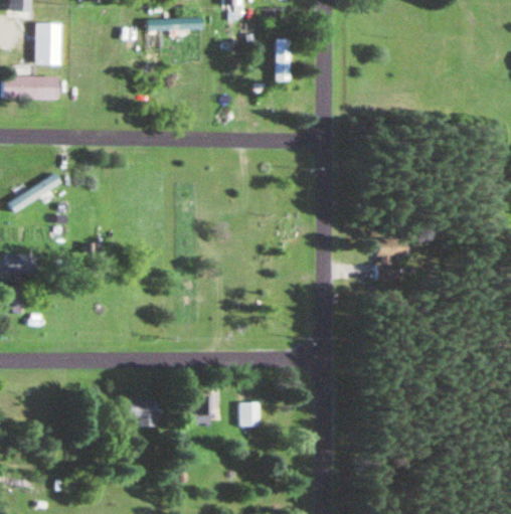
[(8,0),(8,11),(33,12),(33,0),(8,0)]
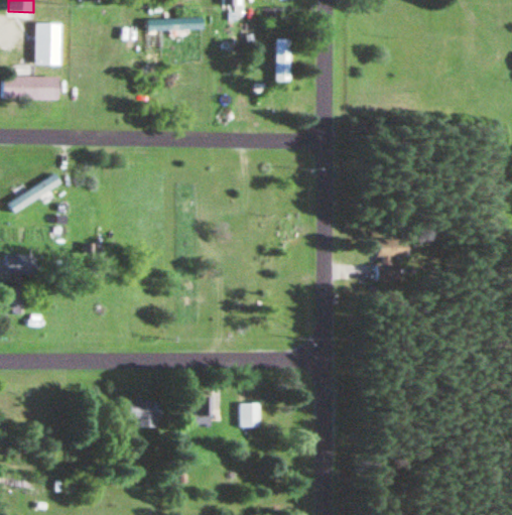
[(145,30),(204,30),(204,19),(145,19),(145,30)]
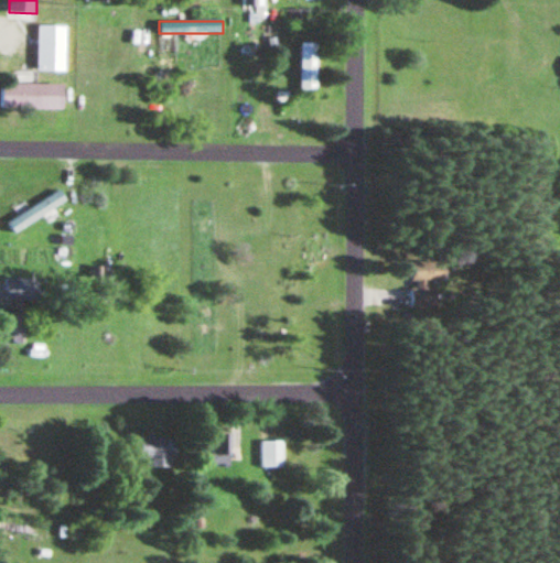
[(39,25),(39,72),(66,72),(66,25),(39,25)]
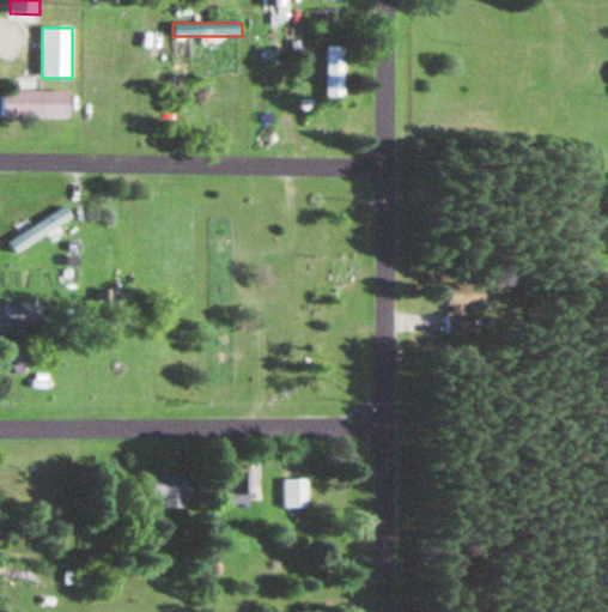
[(327,98),(347,98),(347,46),(327,46),(327,98)]
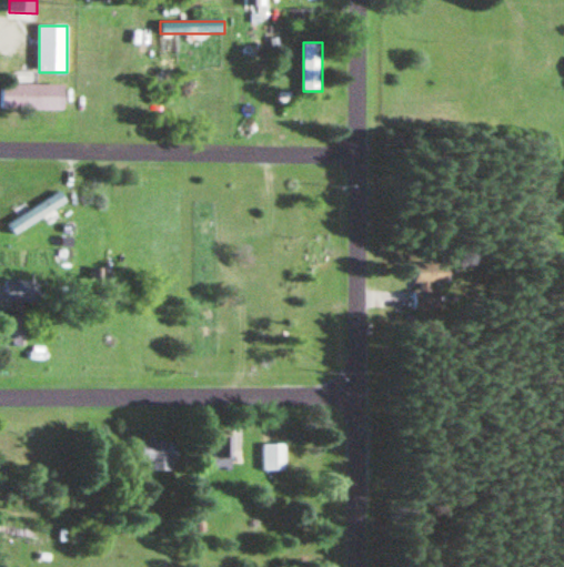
[(64,84),(2,84),(1,111),(64,111),(64,84)]
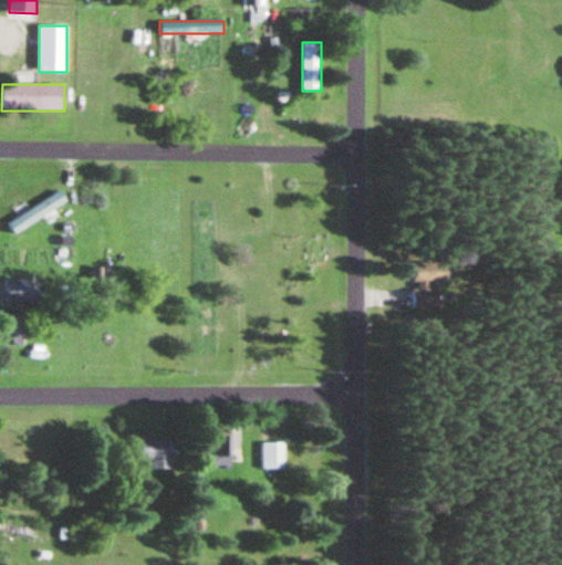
[(6,222),(12,233),(68,202),(60,190),(6,222)]
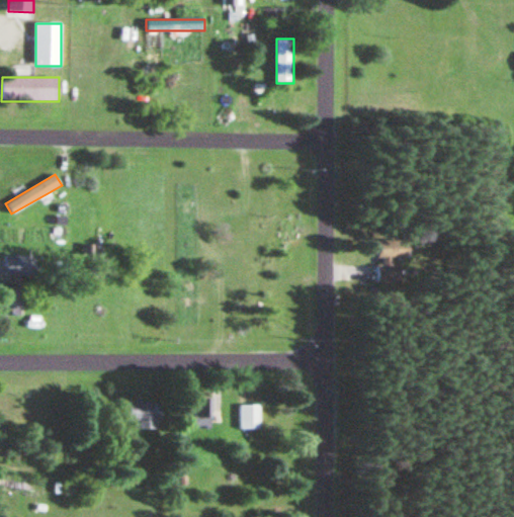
[(402,283),(401,258),(411,258),(410,243),(376,243),(377,283),(402,283)]
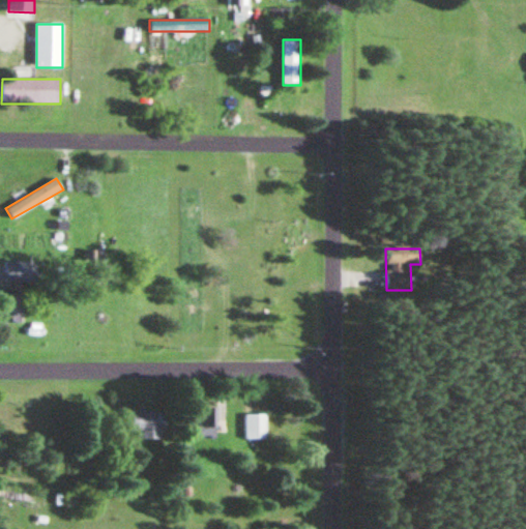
[(4,282),(36,282),(36,261),(4,261),(4,282)]
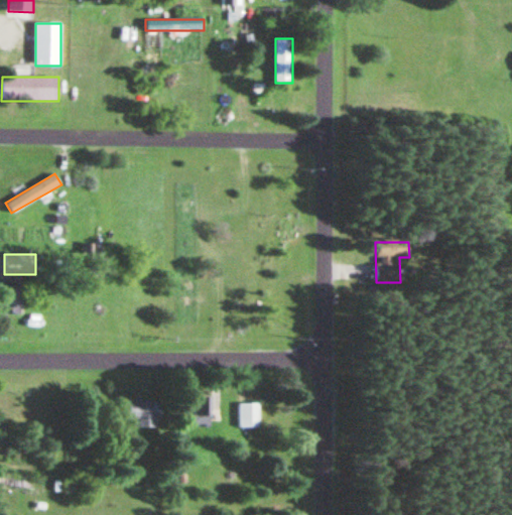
[(160,399),(129,399),(129,419),(137,419),(137,427),(160,427),(160,399)]
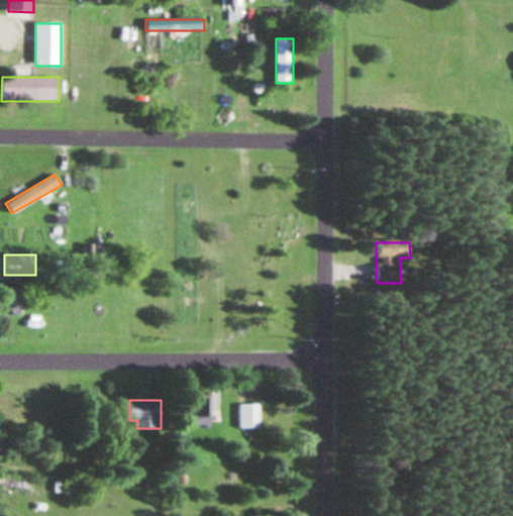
[(260,428),(260,403),(238,403),(238,428),(260,428)]
